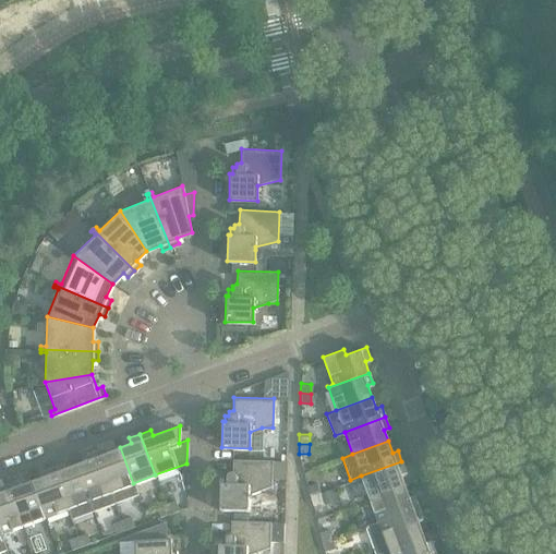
[(107,446),(96,450),(115,502),(136,493),(133,483),(120,447),(108,452),(107,446)]
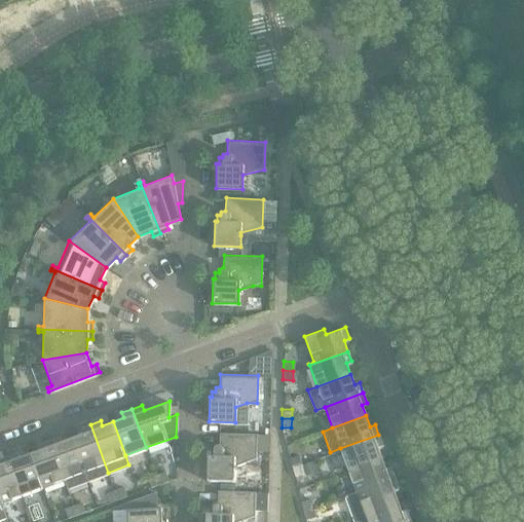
[(108,473),(90,424),(80,427),(81,433),(71,437),(87,480),(108,473)]
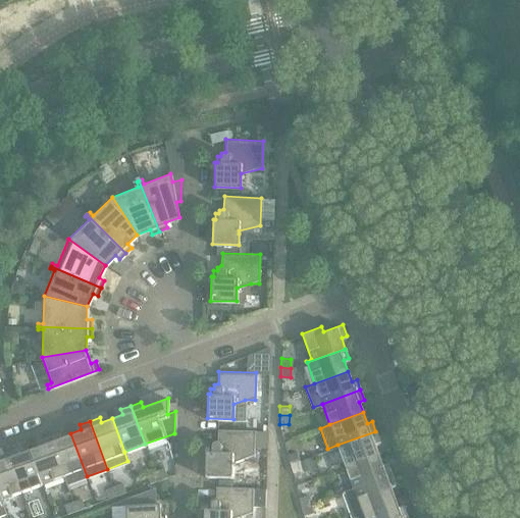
[(213,442),(212,446),(208,445),(208,452),(206,452),(205,476),(231,476),(232,461),(244,457),(254,457),(254,429),(217,428),(216,441),(213,442)]
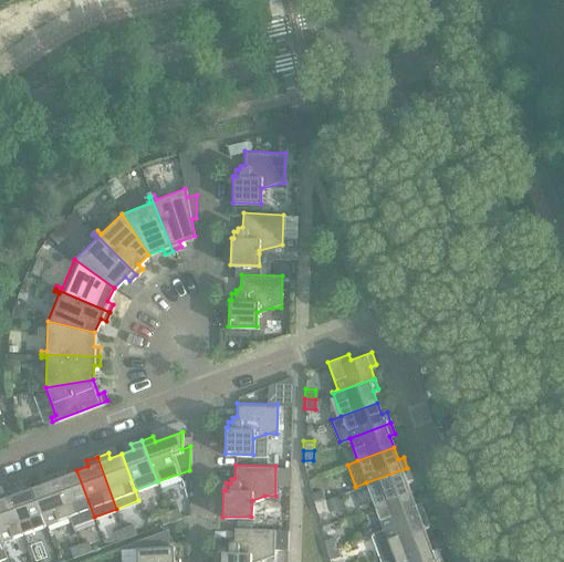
[(366,482),(374,506),(410,492),(406,480),(411,478),(407,468),(366,482)]
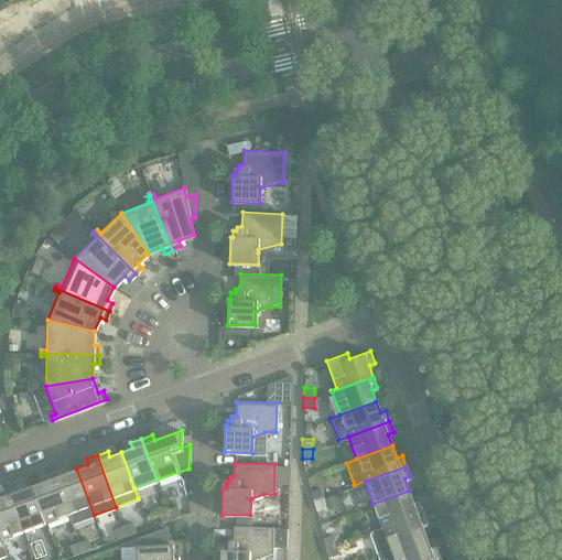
[(63,467),(52,472),(67,513),(72,524),(94,515),(76,469),(65,473),(63,467)]
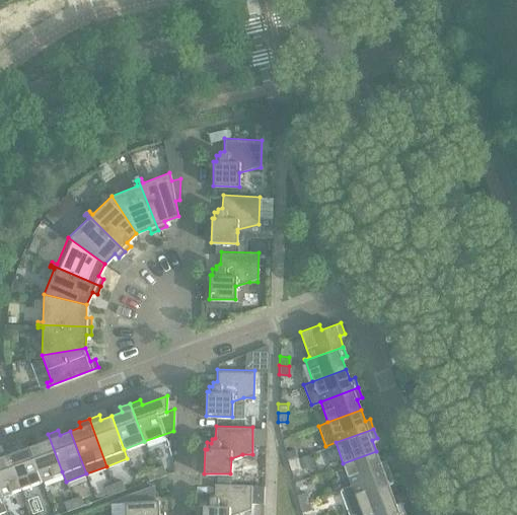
[(28,446),(42,480),(62,471),(48,434),(38,437),(40,442),(28,446)]
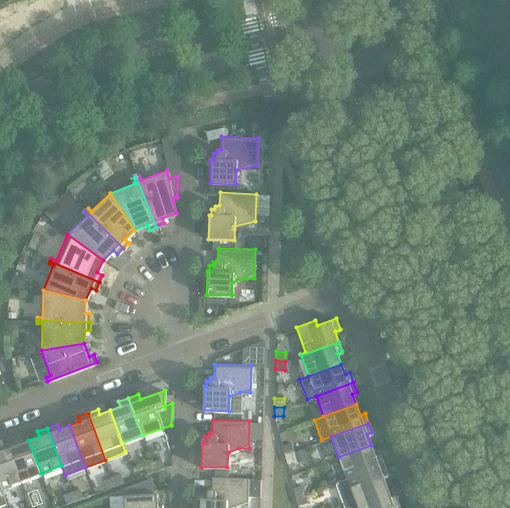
[(16,439),(6,443),(20,481),(41,473),(28,440),(18,444),(16,439)]
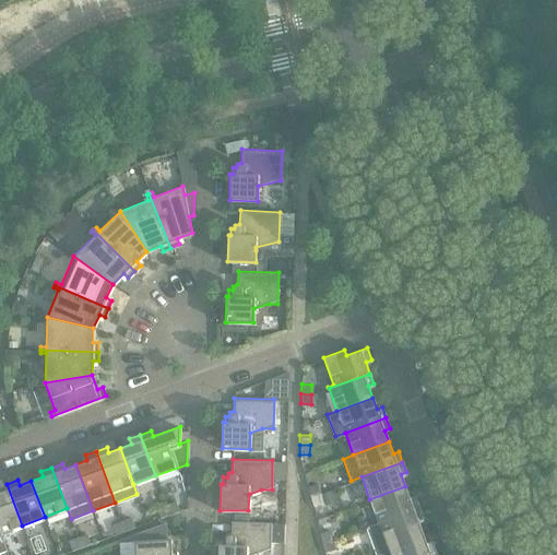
[(309,495),(320,493),(317,483),(307,485),(309,495)]
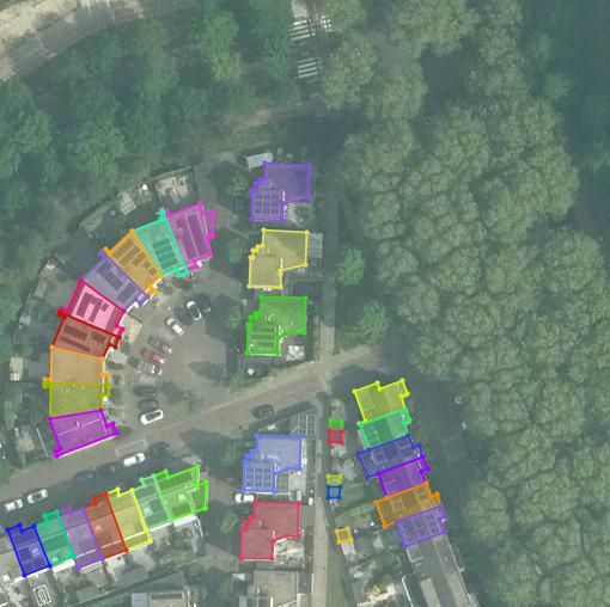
[(0,583),(1,583),(24,575),(7,529),(0,531),(0,583)]
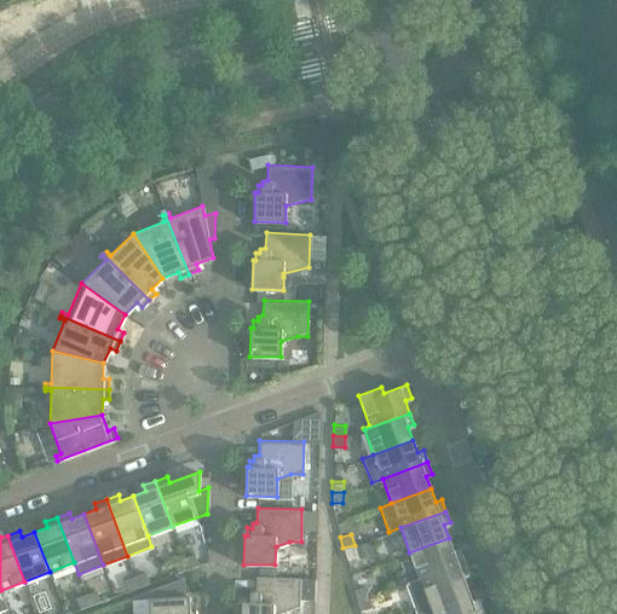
[(409,552),(419,577),(465,560),(460,548),(454,550),(449,538),(409,552)]
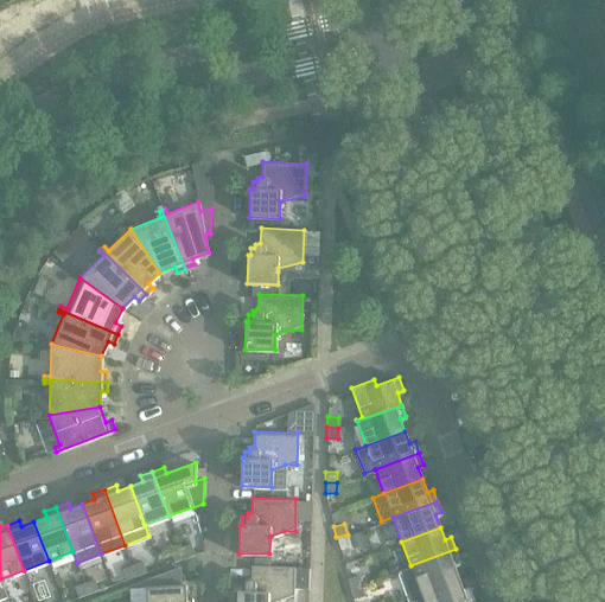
[(350,544),(348,535),(336,537),(338,548),(350,544)]
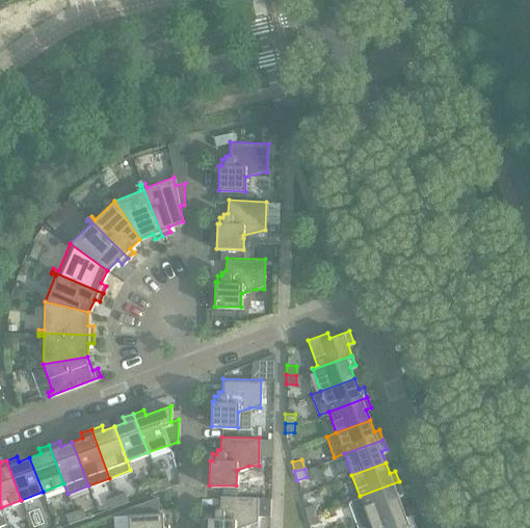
[(161,487),(169,484),(166,475),(157,478),(161,487)]
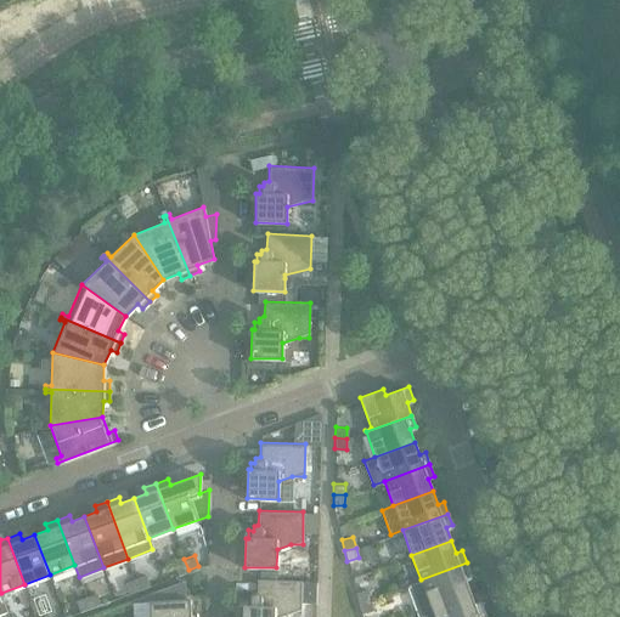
[(184,559),(174,562),(178,573),(189,570),(184,559)]
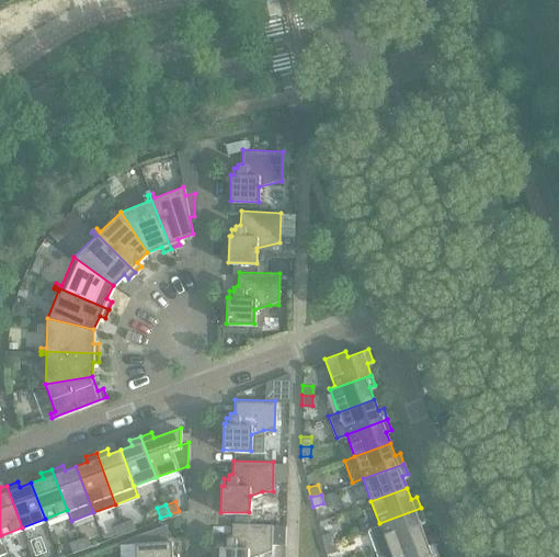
[(421,508),(379,523),(369,526),(377,549),(423,533),(419,521),(424,520),(421,508)]
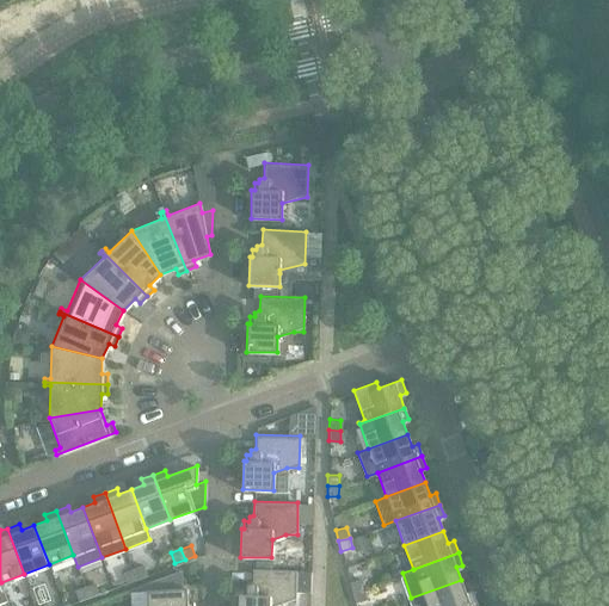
[(136,577),(147,574),(142,563),(133,567),(136,577)]
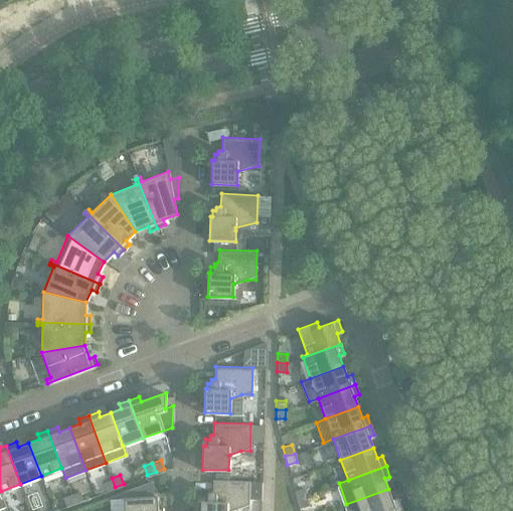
[(112,478),(103,481),(107,490),(115,487),(112,478)]
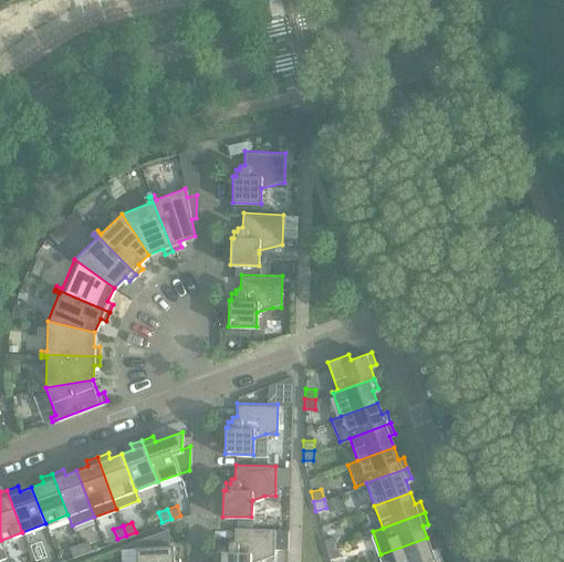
[(229,541),(228,544),(223,544),(223,551),(221,551),(220,561),(249,561),(250,561),(262,558),(273,558),(274,528),(233,527),(233,540),(229,541)]
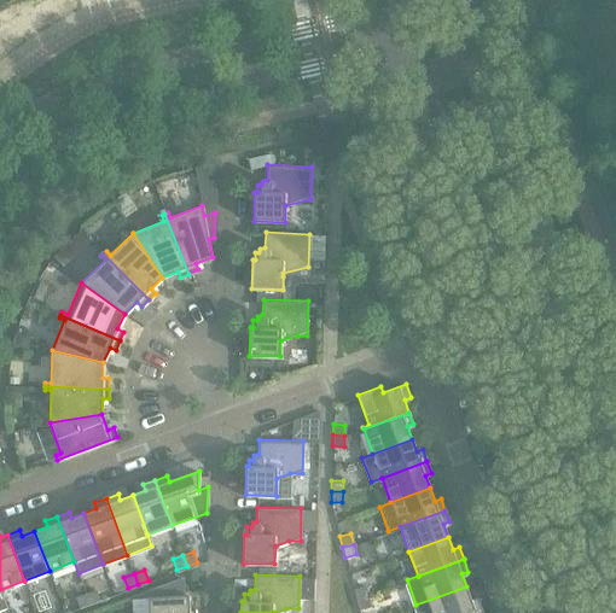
[(353,587),(355,597),(367,595),(364,584),(353,587)]
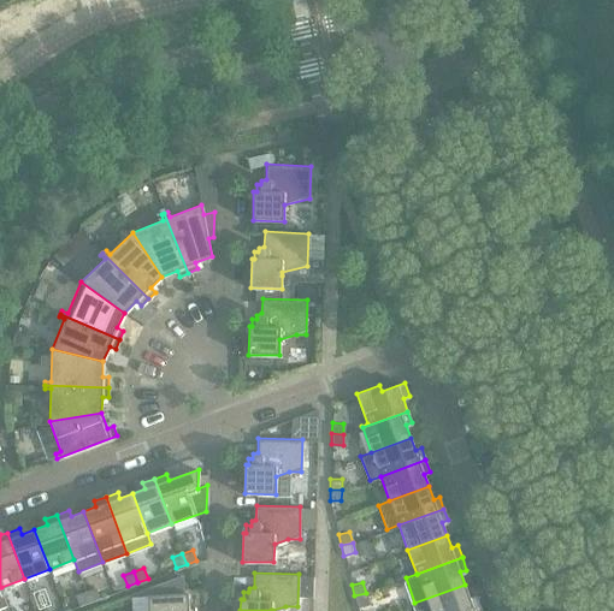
[(417,610),(467,610),(480,606),(476,594),(470,597),(465,585),(414,603),(417,610)]
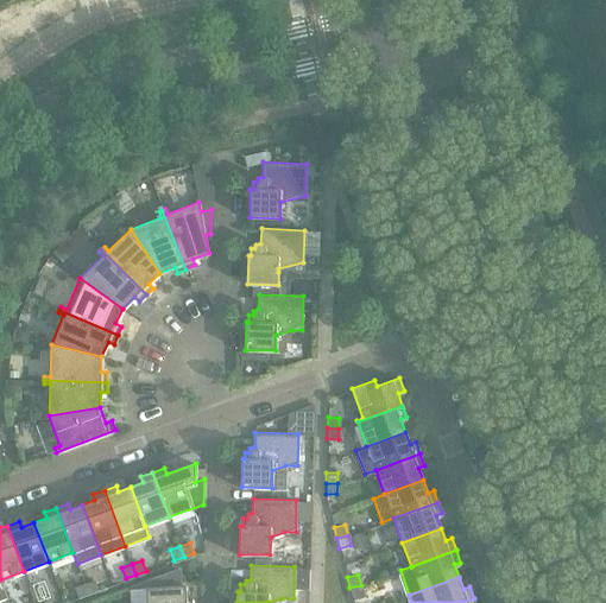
[(88,592),(98,589),(94,578),(83,582),(88,592)]
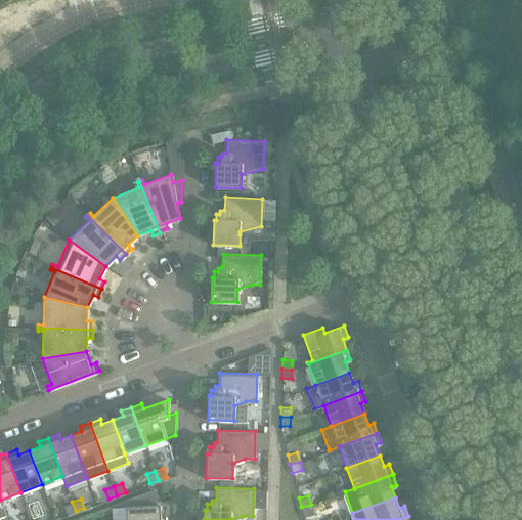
[(72,502),(63,505),(67,514),(76,511),(72,502)]
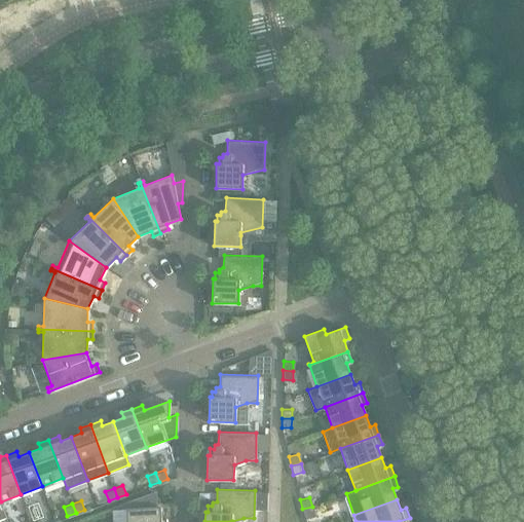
[(166,521),(166,518),(161,518),(160,506),(125,508),(125,521),(166,521)]
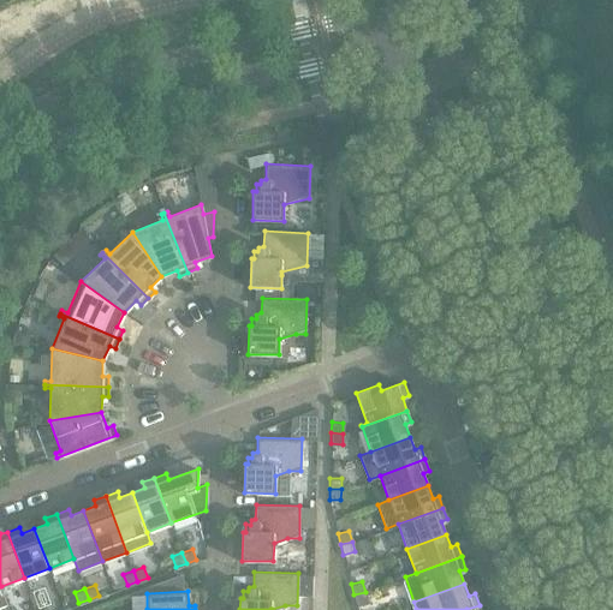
[(368,602),(365,592),(353,594),(357,605),(368,602)]
